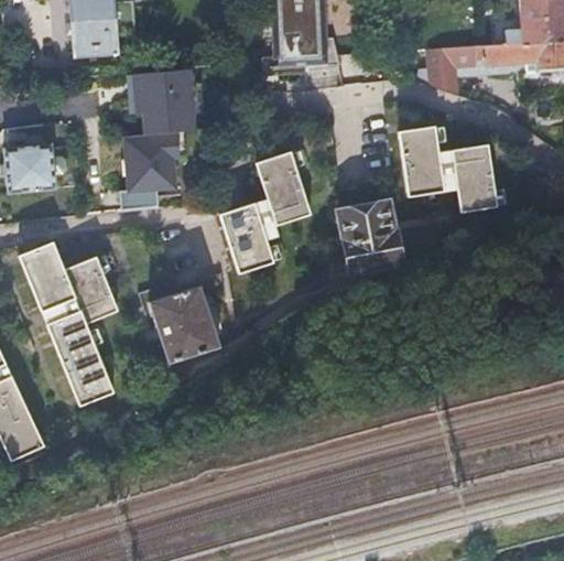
[(62,0),(69,60),(114,54),(111,34),(108,4),(126,2),(149,0),(62,0)]
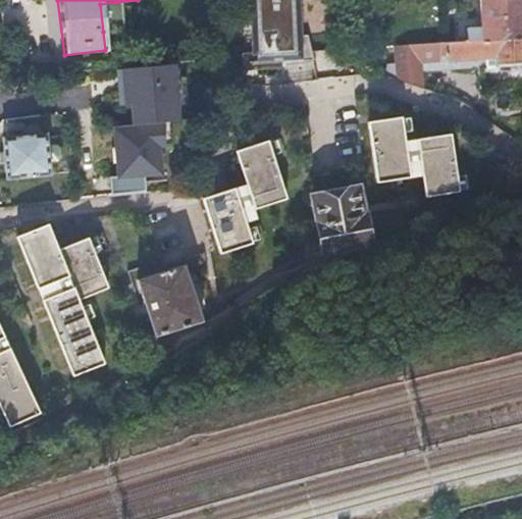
[(249,0),(252,49),(252,52),(257,52),(258,59),(282,58),(282,61),(315,57),(307,33),(301,33),(300,1),(300,0),(249,0)]
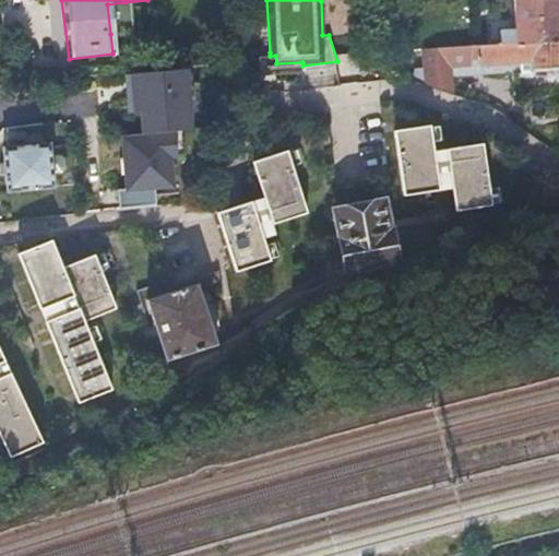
[(500,31),(501,44),(521,43),(558,39),(558,0),(513,0),(515,28),(500,31)]
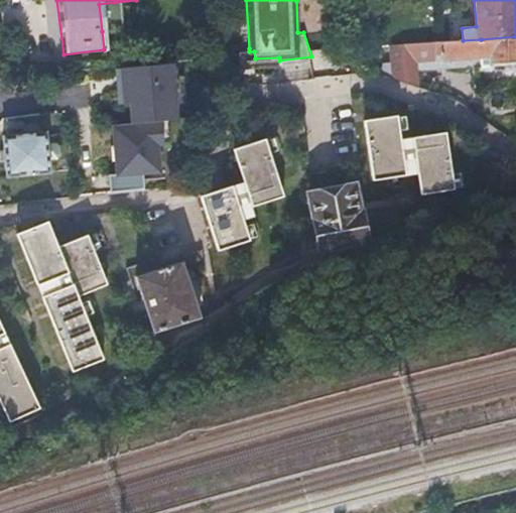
[(115,2),(99,4),(102,31),(118,29),(115,2)]
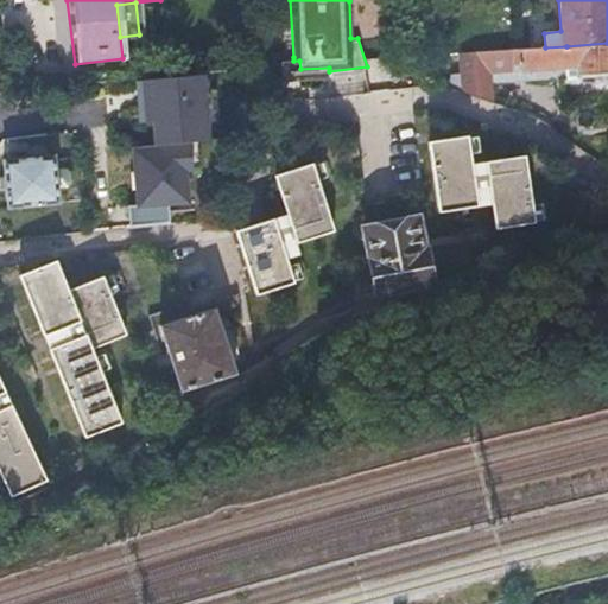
[(607,43),(567,46),(568,76),(607,74),(607,43)]
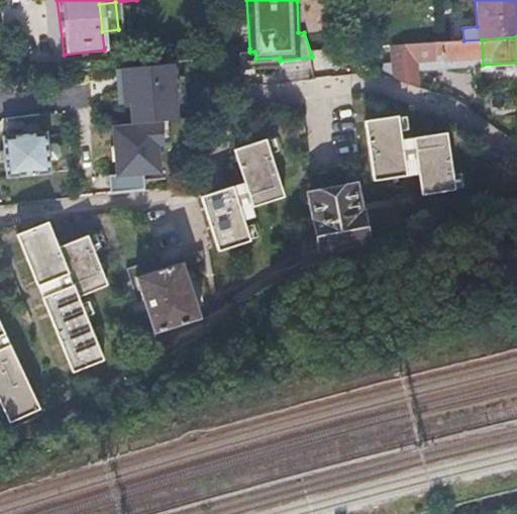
[(482,39),(463,40),(389,45),(390,63),(391,78),(420,86),(419,69),(483,65),(482,39)]
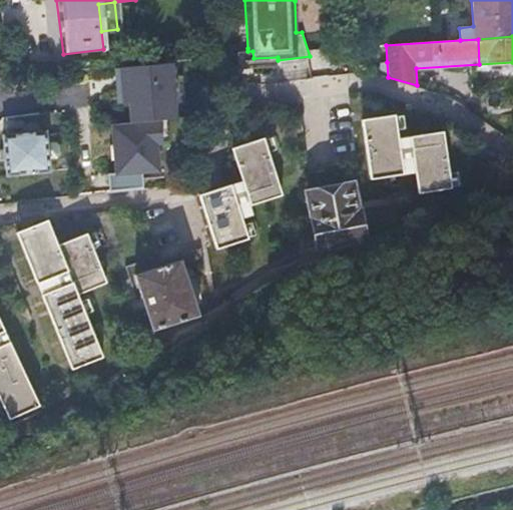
[(247,51),(247,48),(237,49),(238,67),(278,65),(278,60),(278,57),(253,58),(252,51),(247,51)]
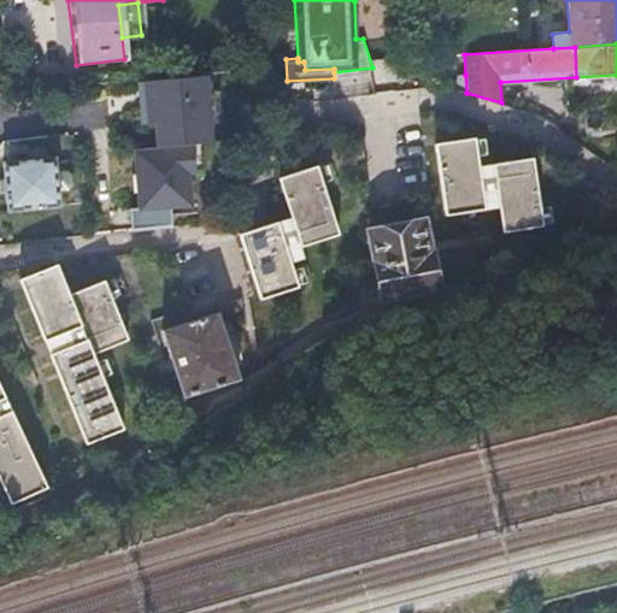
[(158,121),(160,145),(207,141),(205,122),(203,88),(200,74),(147,78),(151,122),(158,121)]
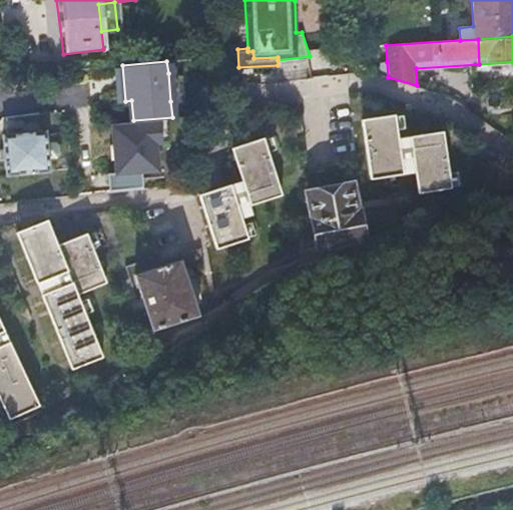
[(379,75),(388,77),(387,62),(380,62),(379,75)]
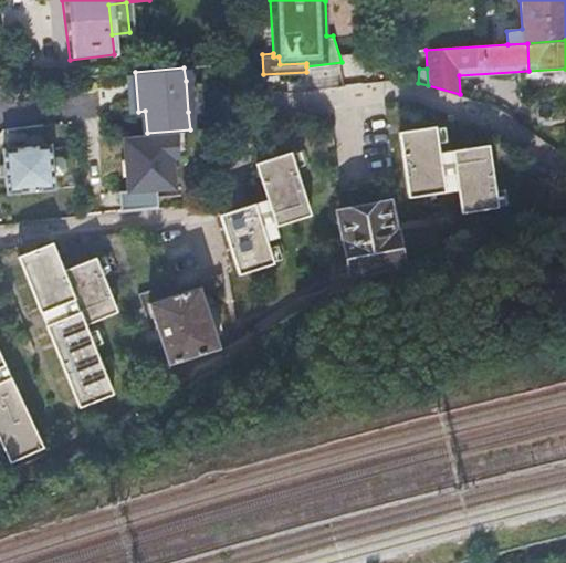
[(199,80),(186,81),(188,112),(202,111),(199,80)]
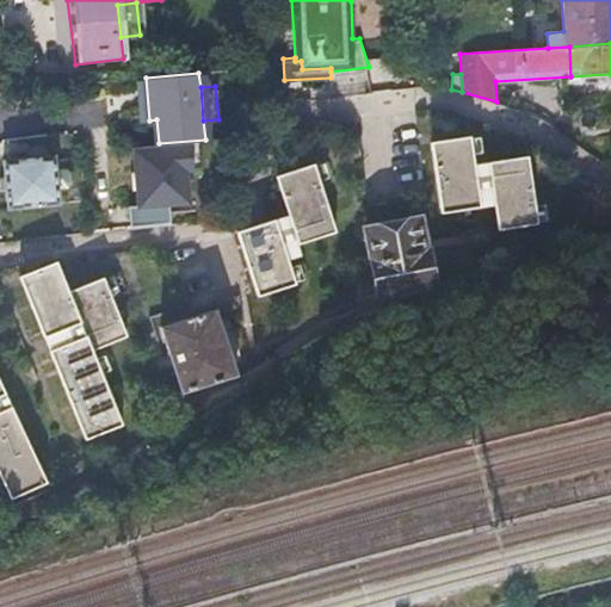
[(471,135),(433,141),(444,211),(482,205),(476,162),(471,135)]
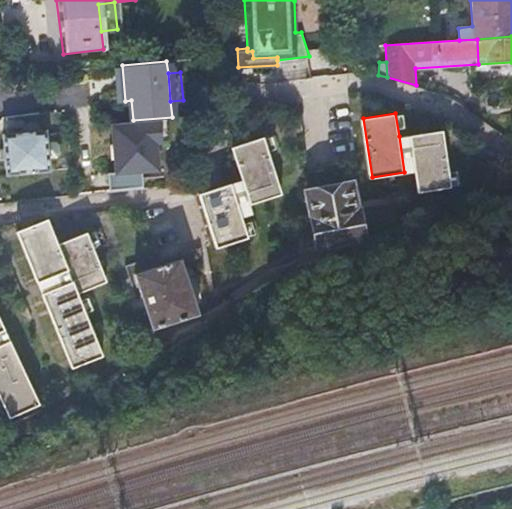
[(165,140),(163,117),(133,120),(112,122),(117,171),(109,172),(111,191),(143,187),(141,170),(157,168),(155,141),(165,140)]
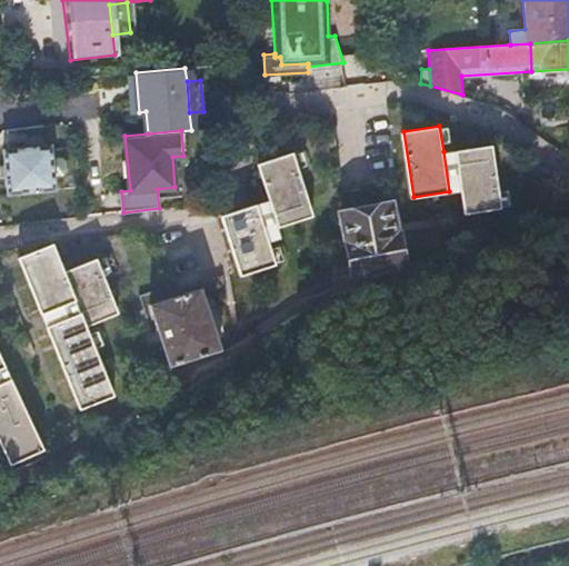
[(49,144),(2,149),(8,195),(55,189),(49,144)]
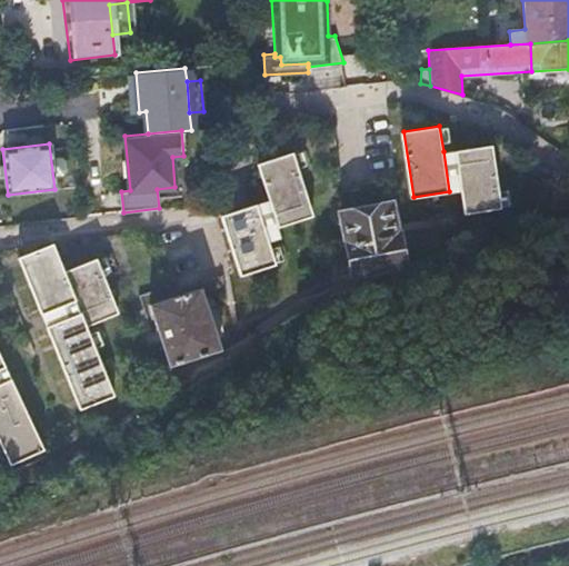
[(493,144),(457,150),(462,189),(467,212),(503,207),(493,144)]
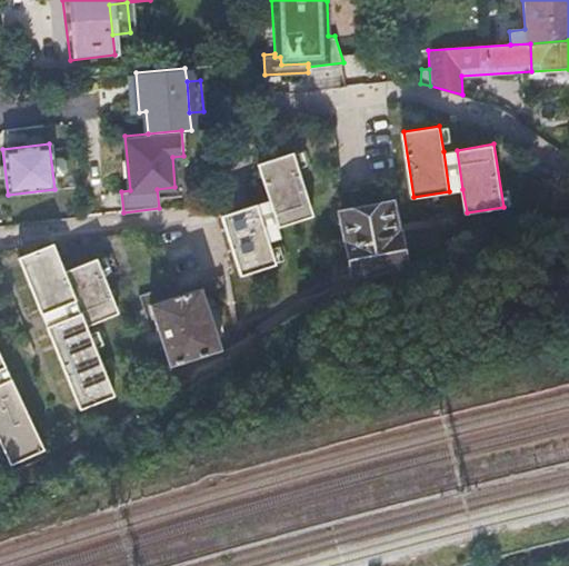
[(457,150),(443,151),(449,191),(462,189),(457,150)]
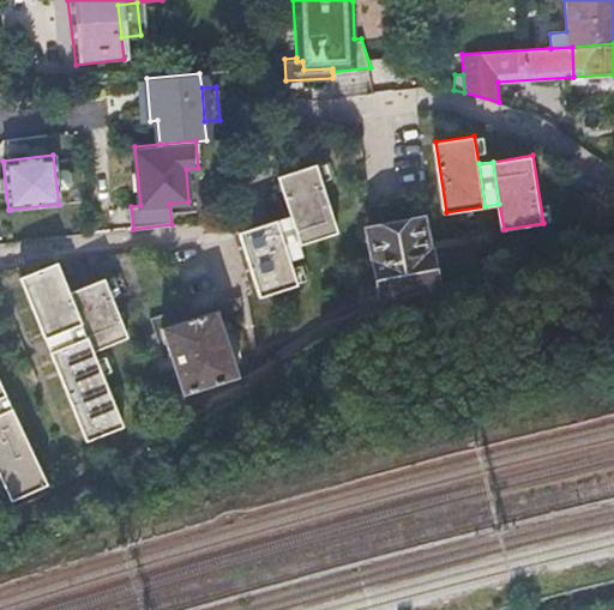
[(318,163),(280,175),(292,215),(301,243),(339,231),(318,163)]
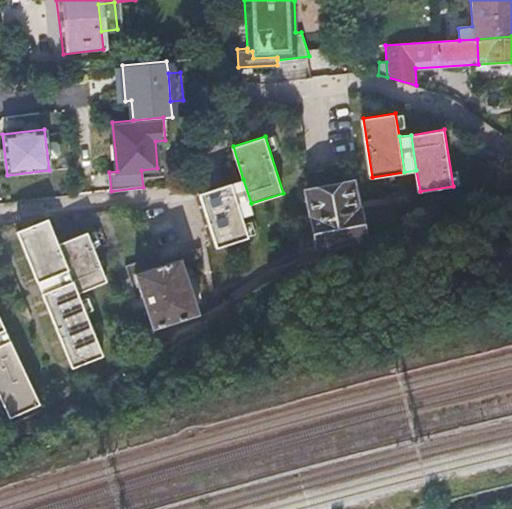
[(243,179),(232,183),(243,216),(254,212),(243,179)]
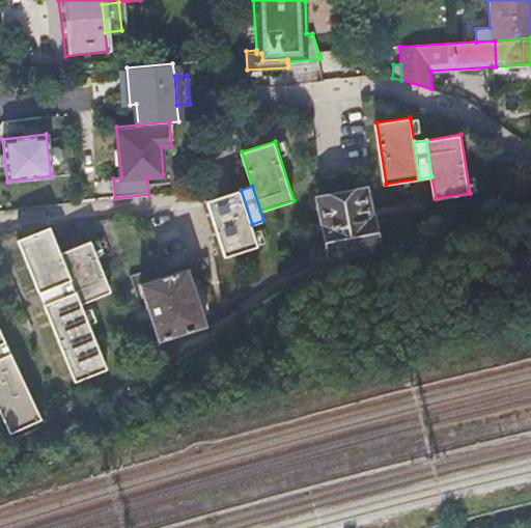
[(366,188),(322,199),(335,255),(375,246),(369,216),(372,215),(366,188)]
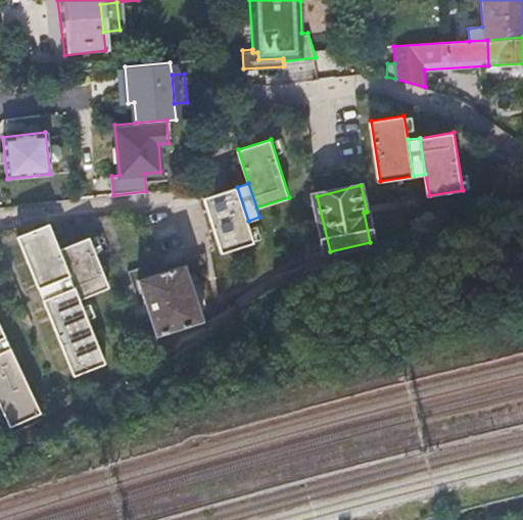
[(237,187),(204,197),(223,253),(255,242),(248,221),(237,187)]
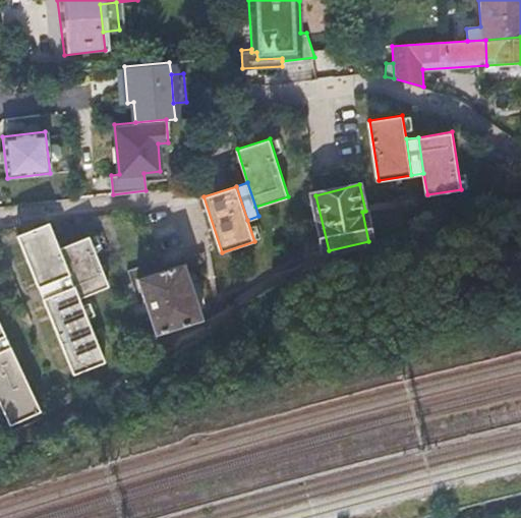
[(50,222),(18,235),(39,287),(68,275),(73,287),(44,298),(74,375),(106,361),(80,298),(110,286),(90,236),(60,248),(50,222)]
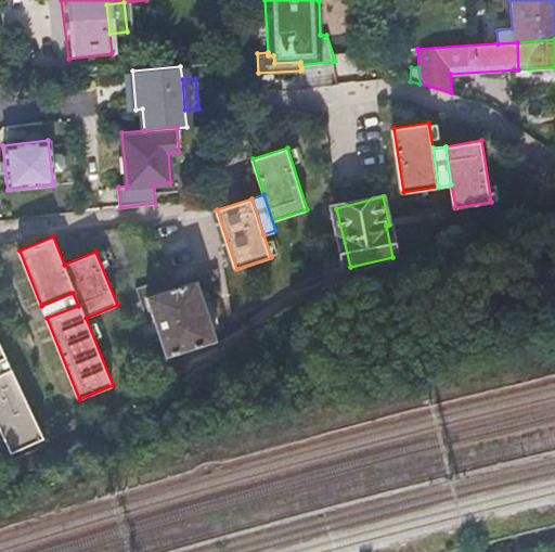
[(162,293),(146,298),(166,357),(209,343),(191,284),(173,289),(170,279),(158,283),(162,293)]
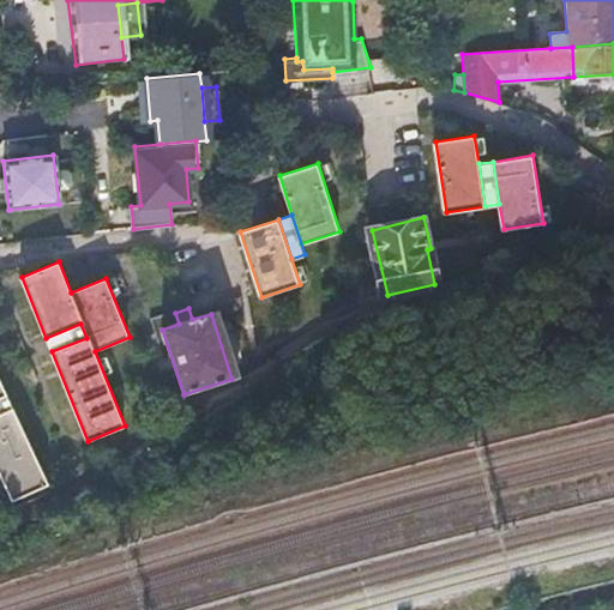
[(80,324),(46,338),(52,351),(86,338),(80,324)]
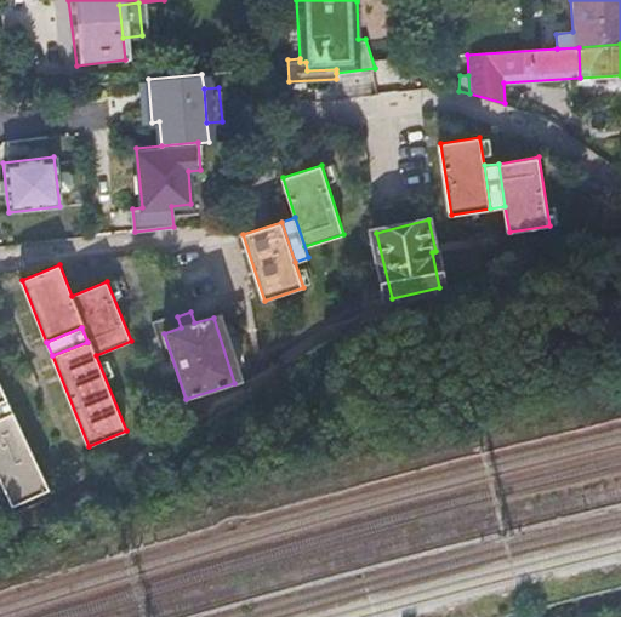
[(0,418),(13,412),(7,399),(0,403),(0,418)]
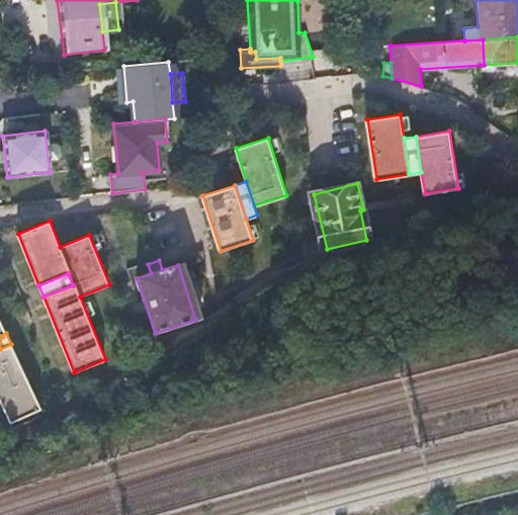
[(11,344),(0,349),(0,399),(11,423),(41,409),(11,344)]
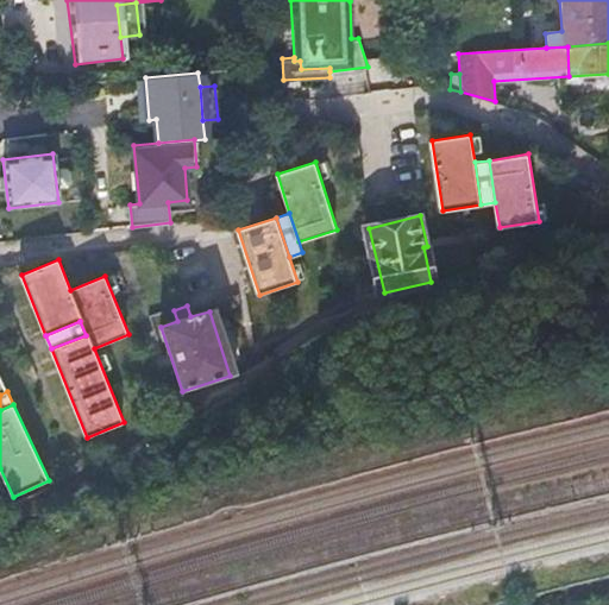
All buildings are outlined.
